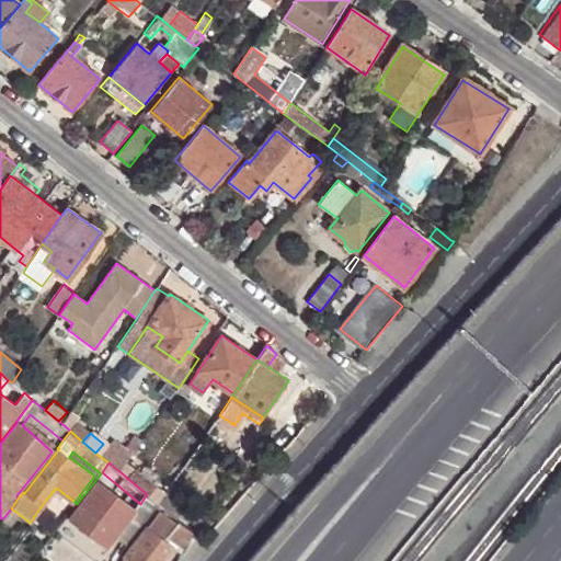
[(147,465),(140,472),(155,484),(161,477),(147,465)]
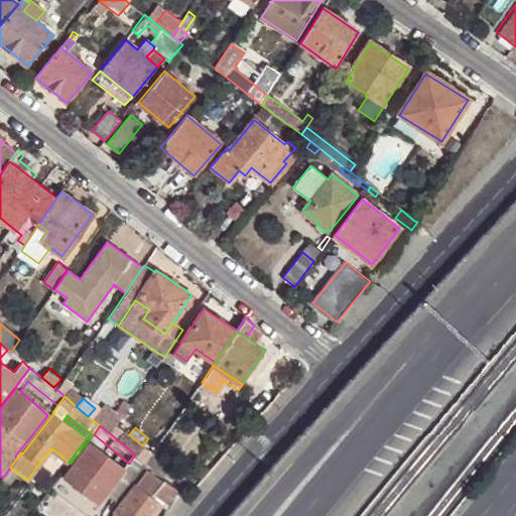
[(125,431),(118,440),(135,455),(138,457),(142,452),(145,448),(142,445),(129,434),(125,431)]
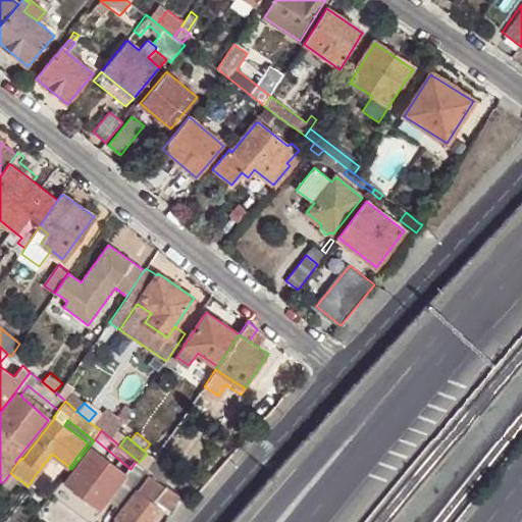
[(137,460),(131,469),(126,473),(94,450),(67,483),(82,492),(101,507),(109,497),(120,506),(142,478),(149,469),(140,462),(137,460)]
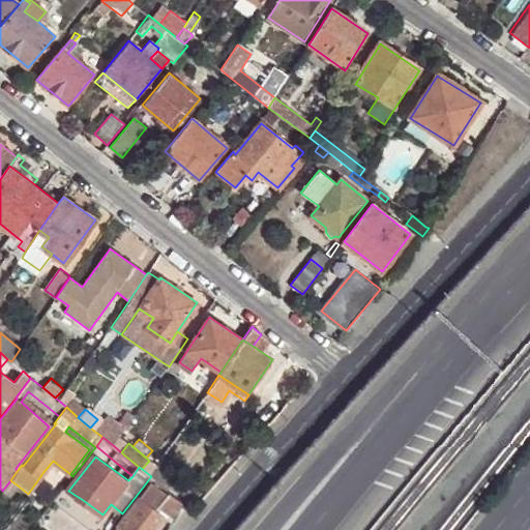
[(62,490),(72,476),(70,474),(53,461),(42,473),(62,490)]
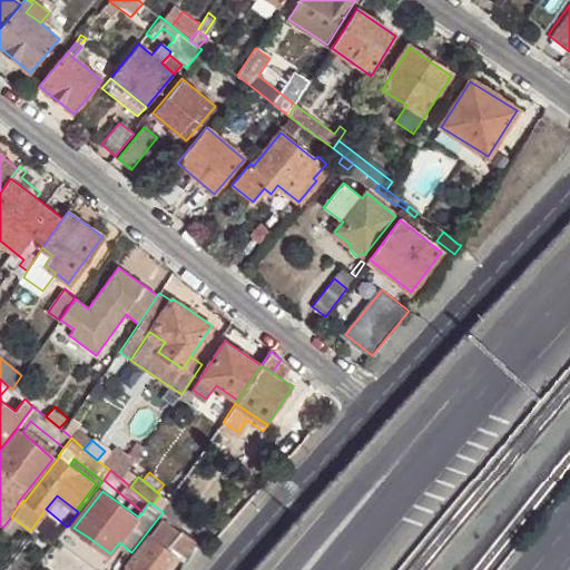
[(157,499),(153,504),(163,512),(166,507),(157,499)]
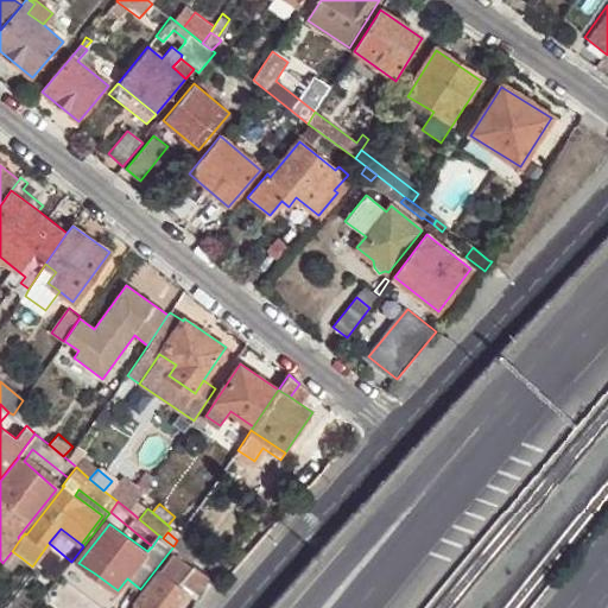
[(177,540),(173,546),(194,563),(201,555),(178,537),(177,540)]
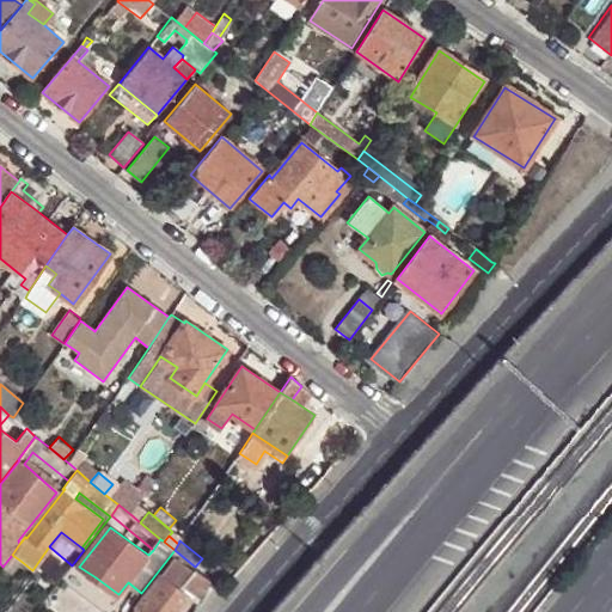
[(195,567),(175,550),(166,561),(190,579),(199,569),(195,567)]
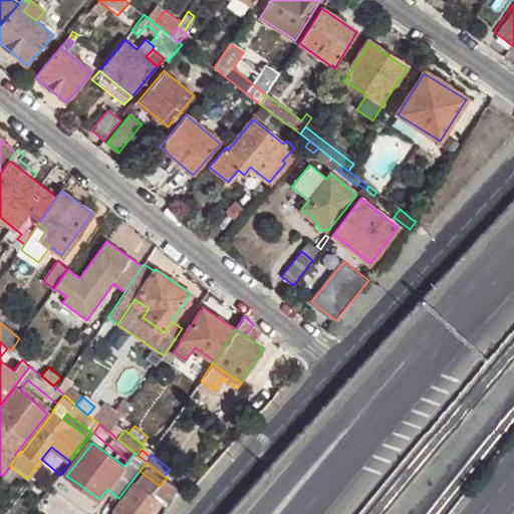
[(10,466),(2,476),(0,478),(0,492),(17,471),(10,466)]
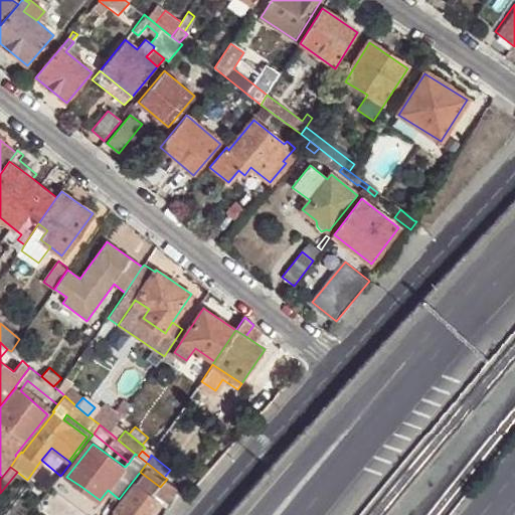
[(71,499),(80,486),(66,477),(57,489),(71,499)]
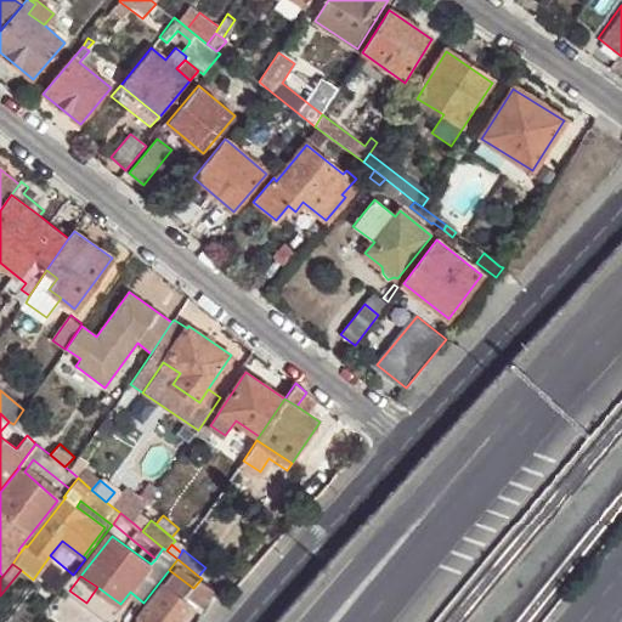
[(202,578),(193,588),(187,597),(205,611),(219,594),(202,578)]
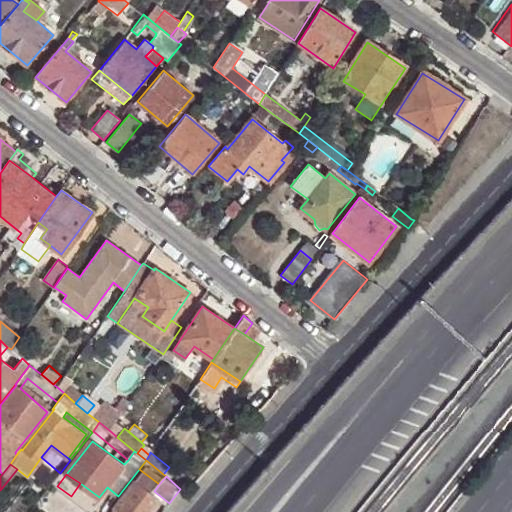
[(134,483),(112,511),(152,511),(160,502),(134,483)]
